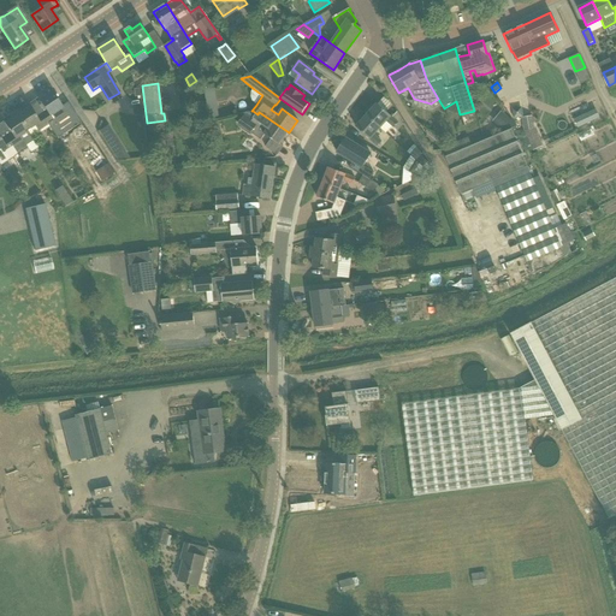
[(203,89),(206,100),(215,99),(214,88),(203,89)]
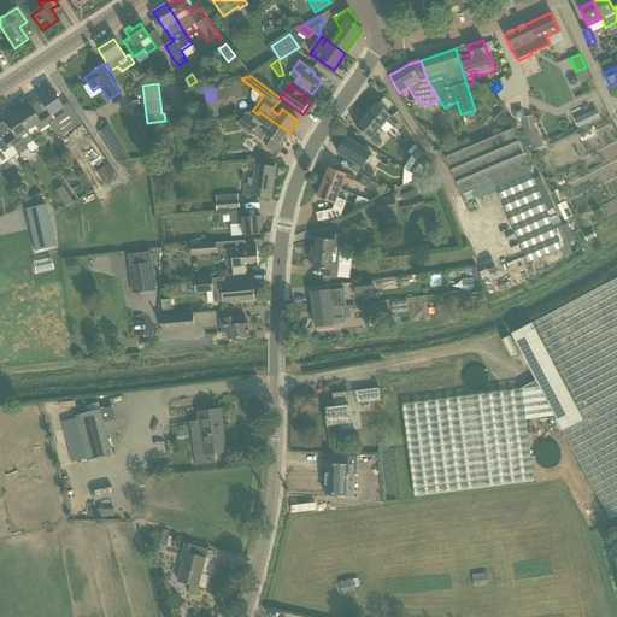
[(63,107),(50,89),(45,93),(47,97),(39,101),(45,110),(40,113),(48,125),(58,118),(54,113),(63,107)]
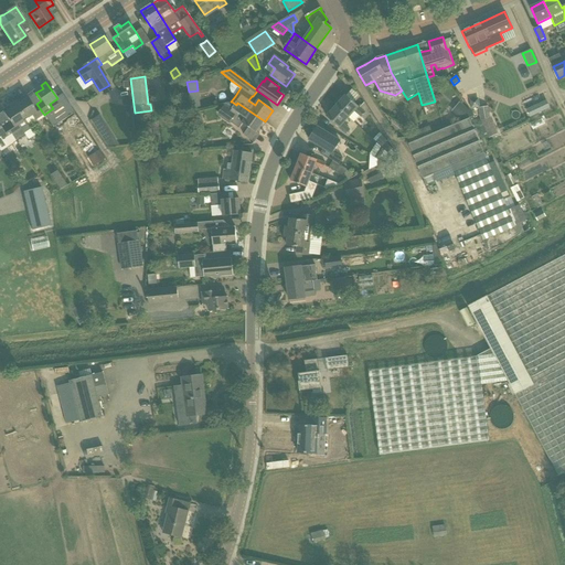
[(345,95),(337,106),(349,118),(354,123),(360,116),(361,117),(365,114),(365,113),(369,109),(364,103),(359,107),(345,95)]
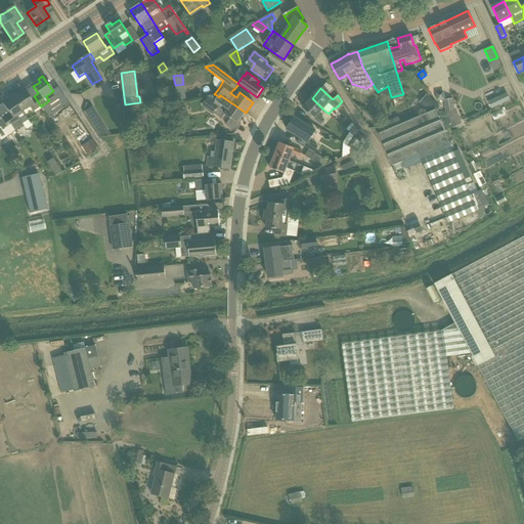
[(41,106),(34,96),(30,99),(25,91),(18,95),(16,92),(12,95),(23,112),(24,111),(30,106),(33,112),(41,106)]
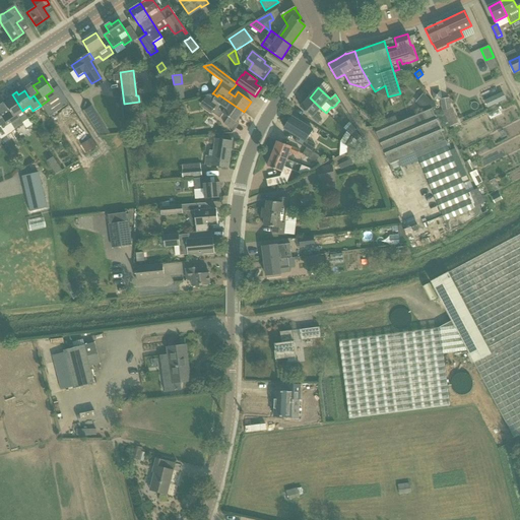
[(440,100),(442,100),(440,90),(432,92),(433,101),(440,100)]
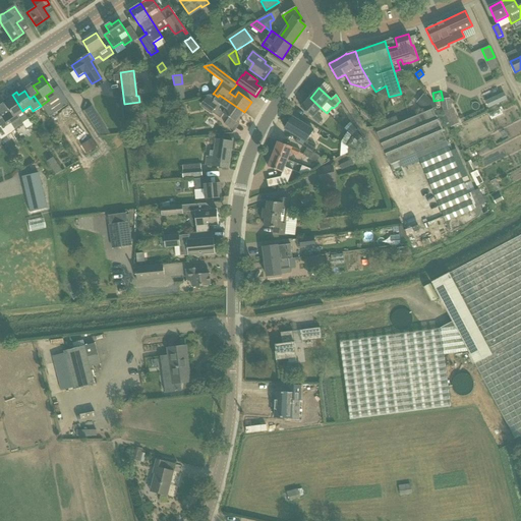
[(185,100),(184,93),(175,94),(176,101),(185,100)]
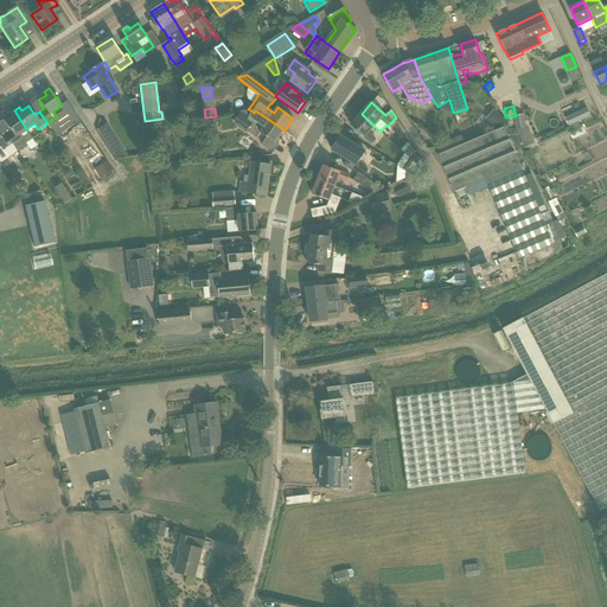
[(587,108),(566,119),(569,126),(590,116),(587,108)]
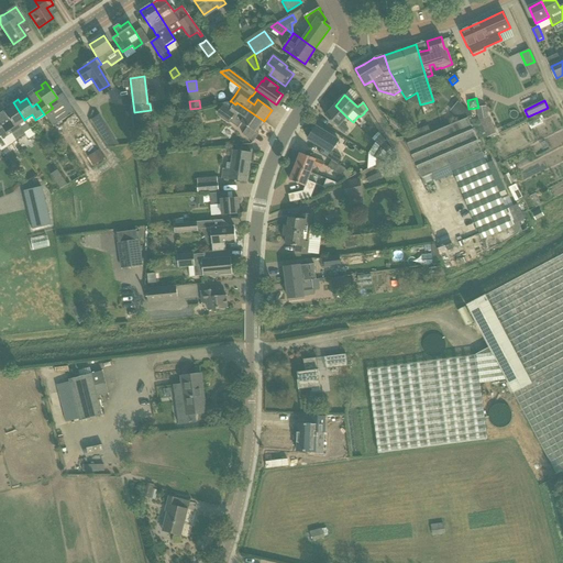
[(24,120),(13,102),(9,106),(11,109),(4,113),(10,121),(6,124),(12,135),(13,138),(15,141),(25,135),(24,133),(31,128),(25,119),(24,120)]
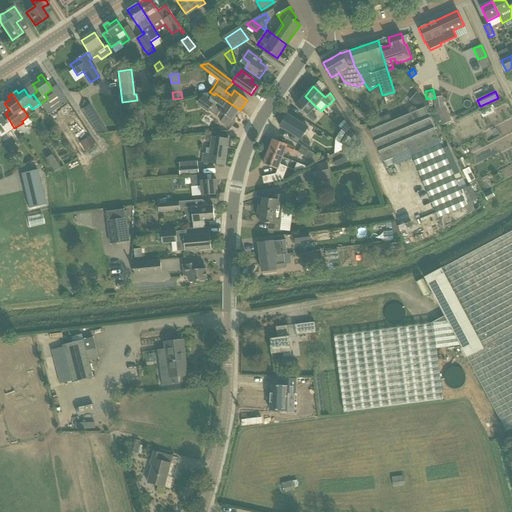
[(216,116),(219,112),(232,121),(240,110),(215,93),(214,95),(209,101),(203,96),(198,102),(199,105),(208,112),(209,111),(216,116)]
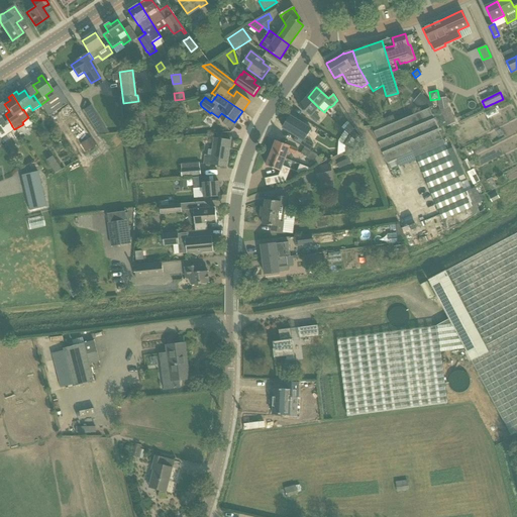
[(422,95),(415,103),(424,111),(433,106),(431,102),(422,95)]
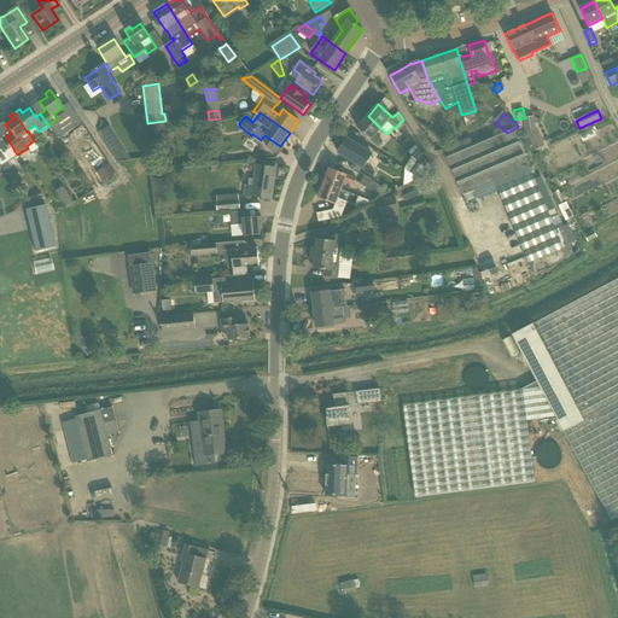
[(368,116),(357,128),(378,147),(383,143),(375,135),(382,129),(368,116)]
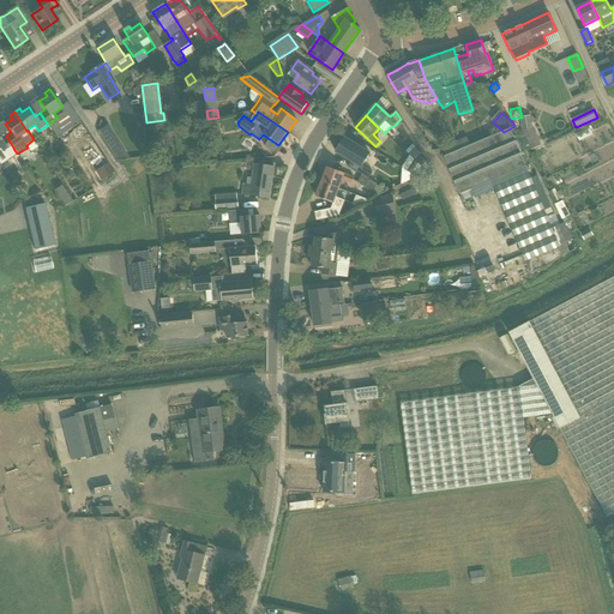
[(107,125),(98,131),(103,139),(113,133),(107,125)]
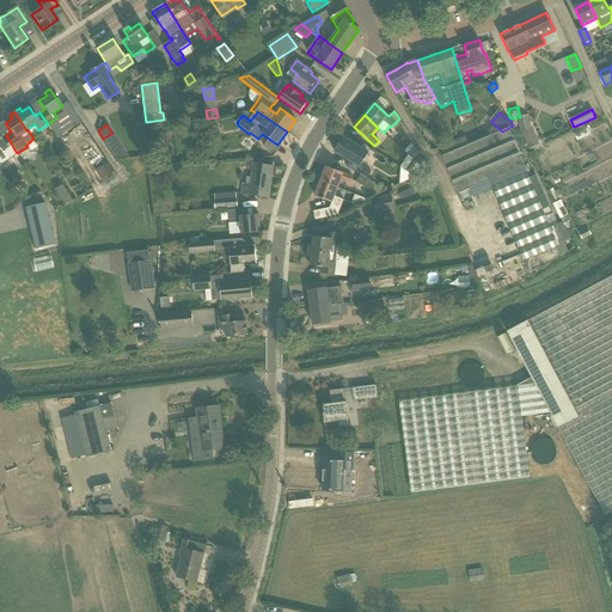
[(539,145),(531,127),(521,132),(530,150),(539,145)]
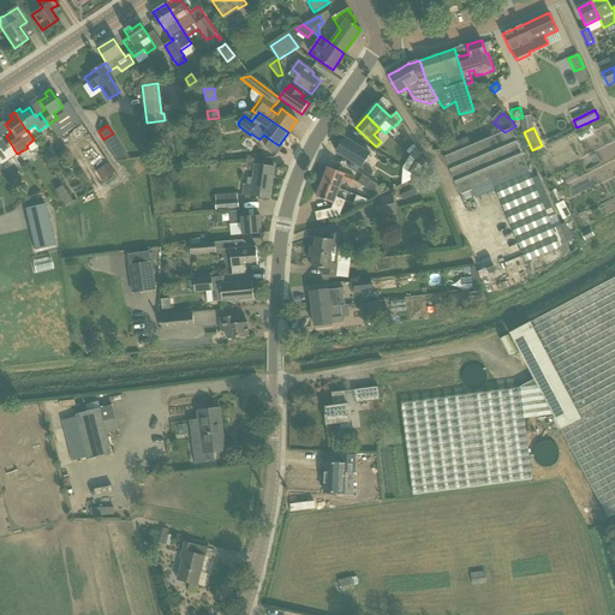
[(445,157),(460,195),(491,181),(527,167),(511,130),(505,132),(471,147),(465,148),(457,153),(446,156),(445,157)]
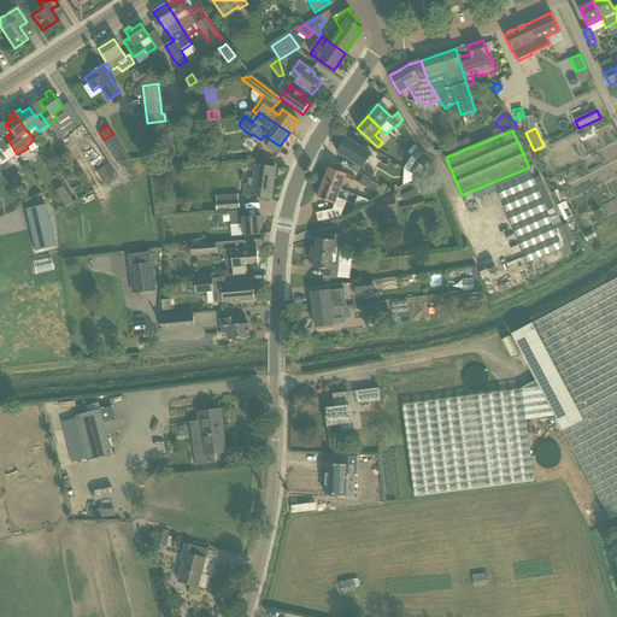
[(0,160),(5,158),(4,156),(13,148),(6,136),(1,140),(0,139),(0,160)]
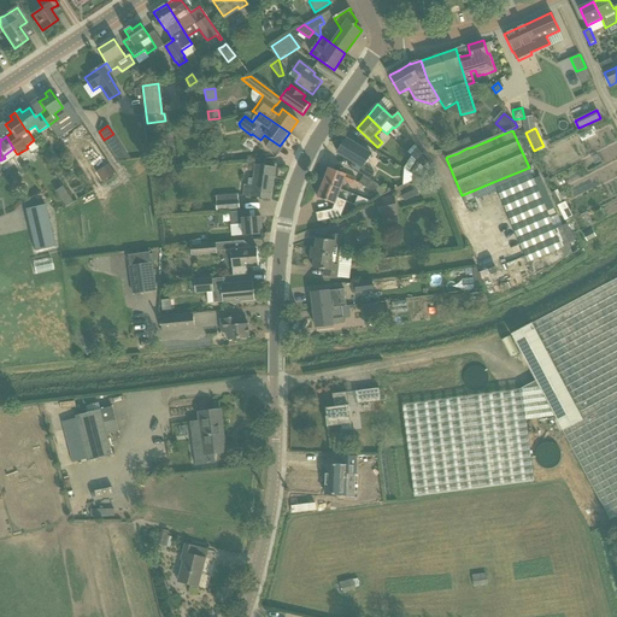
[(350,168),(363,176),(370,180),(375,172),(363,166),(371,154),(363,150),(363,148),(346,139),(338,153),(353,163),(350,168)]
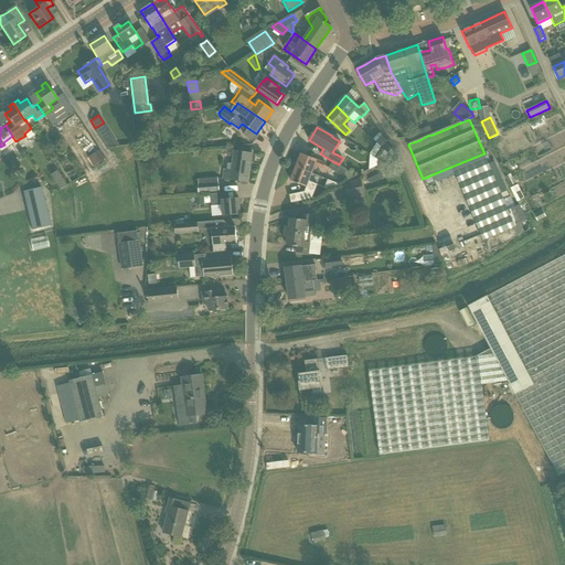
[(419,140),(416,131),(413,130),(406,134),(409,144),(419,140)]
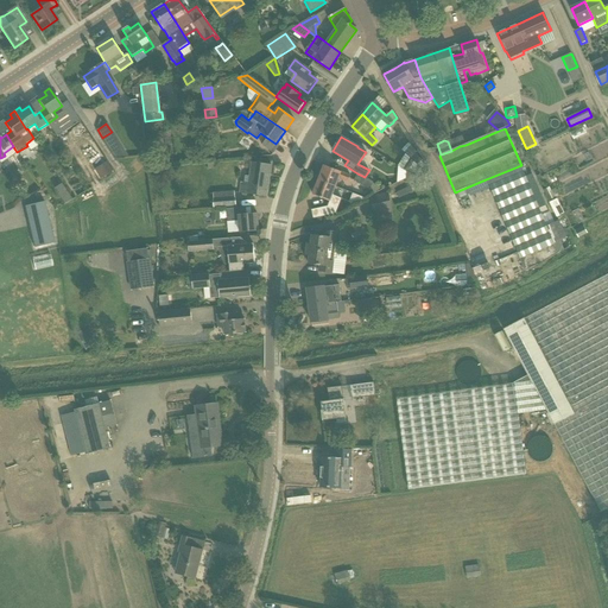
[(108,147),(113,154),(122,149),(118,141),(108,147)]
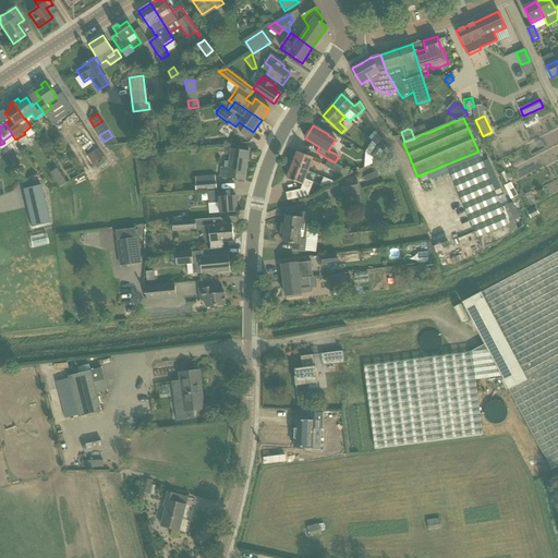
[(372,141),(384,152),(386,148),(388,147),(381,142),(383,140),(377,134),(371,141),(372,141)]
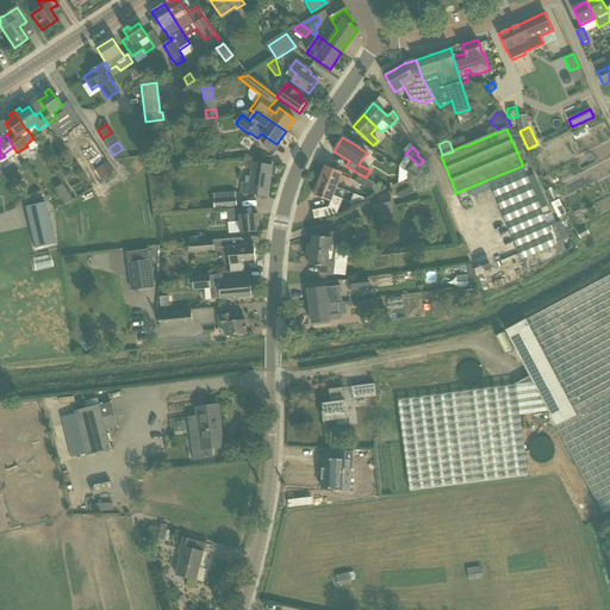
[(399,167),(409,173),(411,169),(416,172),(419,166),(406,154),(399,167)]
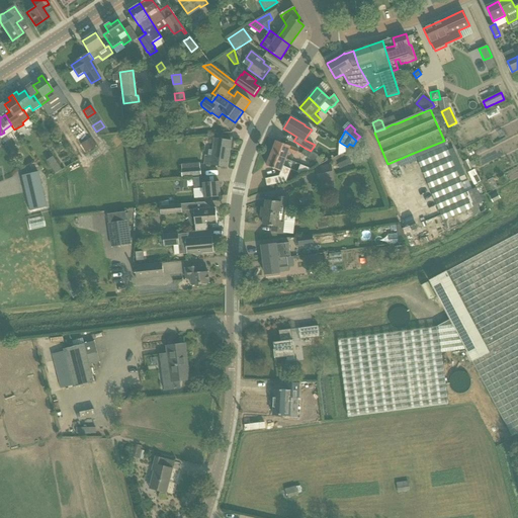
[(67,146),(62,138),(59,140),(64,148),(67,146)]
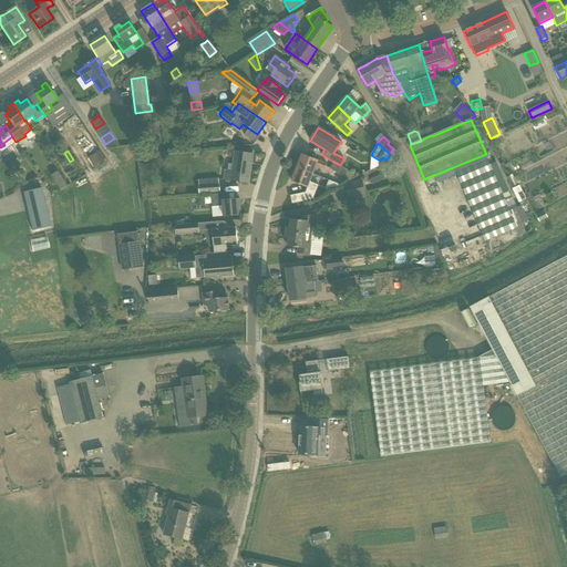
[(93,166),(104,160),(101,154),(100,152),(89,158),(93,166)]
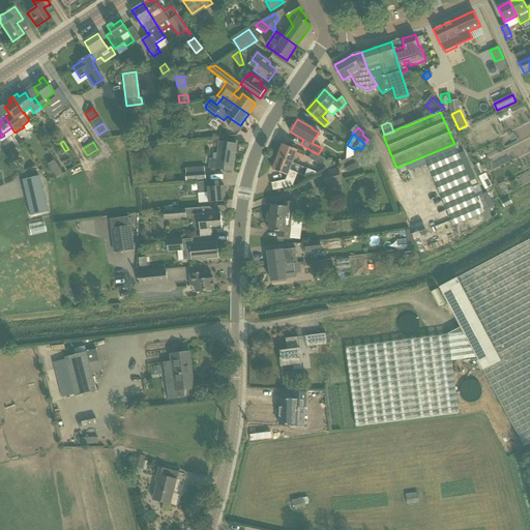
[(209,169),(233,172),(237,144),(219,142),(217,160),(210,159),(209,169)]
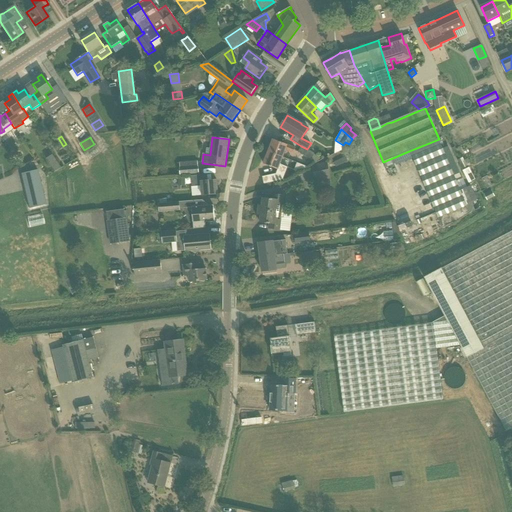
[(268,152),(283,157),(285,150),(293,153),(295,148),(273,139),(268,152)]
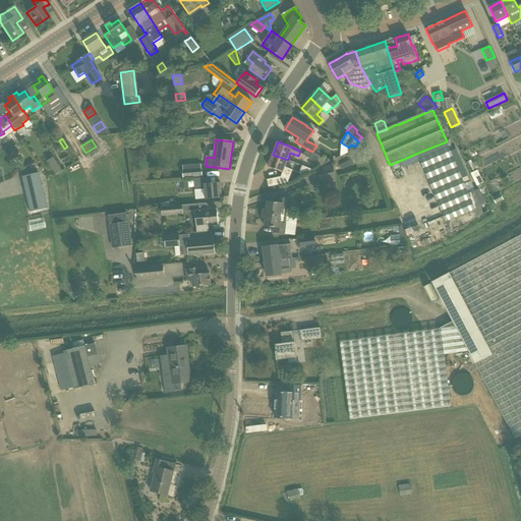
[(416,154),(450,233),(464,226),(478,217),(474,208),(468,193),(447,141),(416,154)]
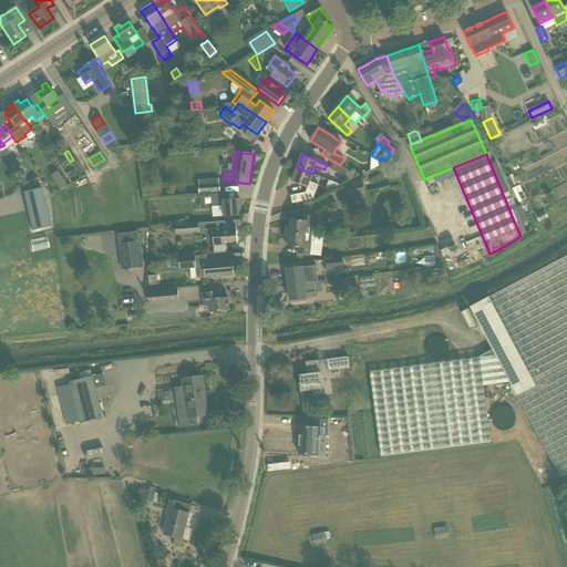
[(380,161),(371,155),(370,171),(387,164),(380,161)]
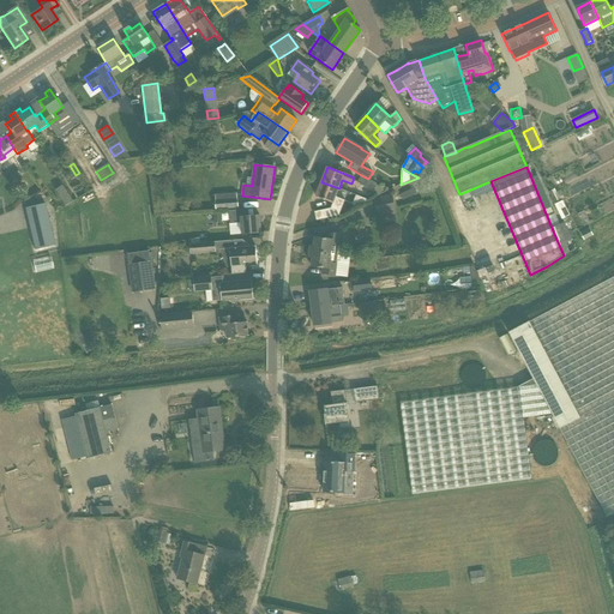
[(373,192),(377,185),(361,175),(356,182),(373,192)]
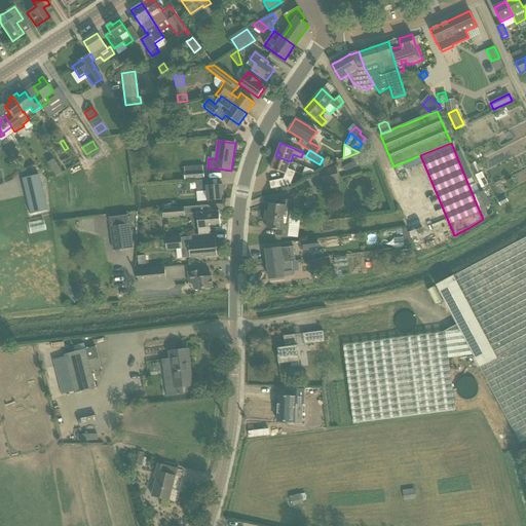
[(290,185),(293,178),(295,173),(288,170),(291,161),(275,156),(270,168),(285,175),(284,178),(269,182),(271,189),(290,185)]
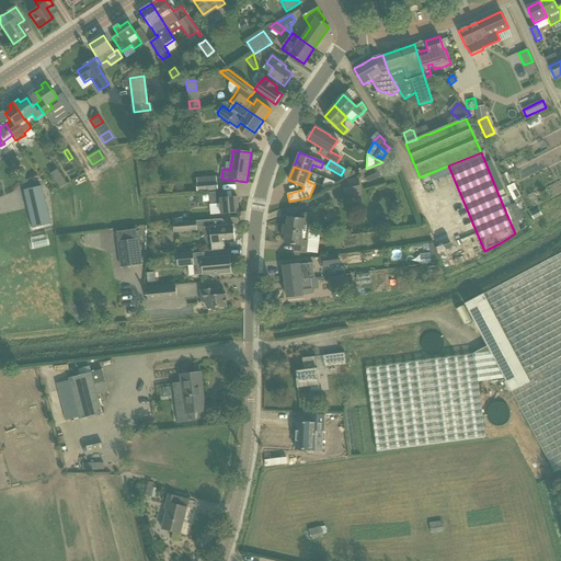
[(59,189),(66,184),(56,170),(49,174),(59,189)]
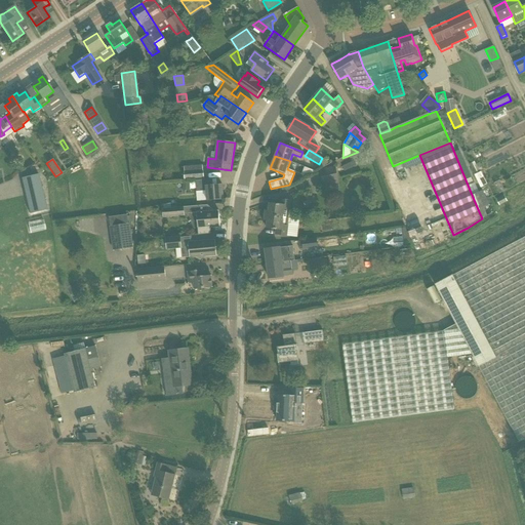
[(185,179),(204,178),(203,165),(184,166),(185,179)]
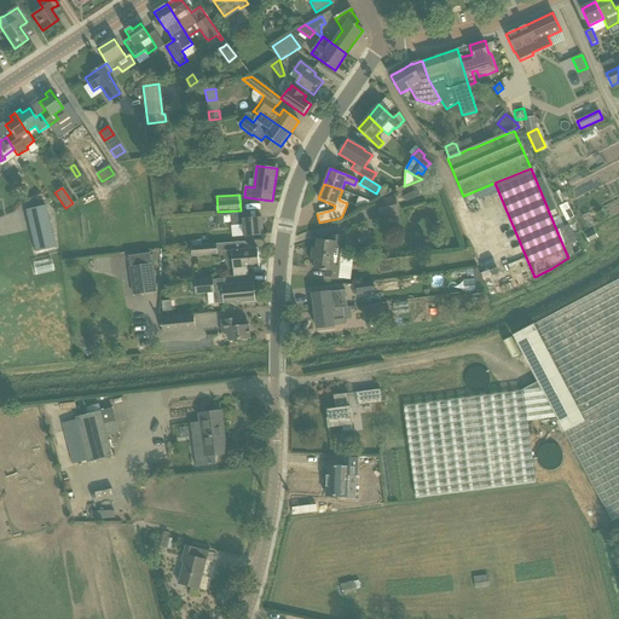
[(381,220),(399,215),(394,195),(376,200),(381,220)]
